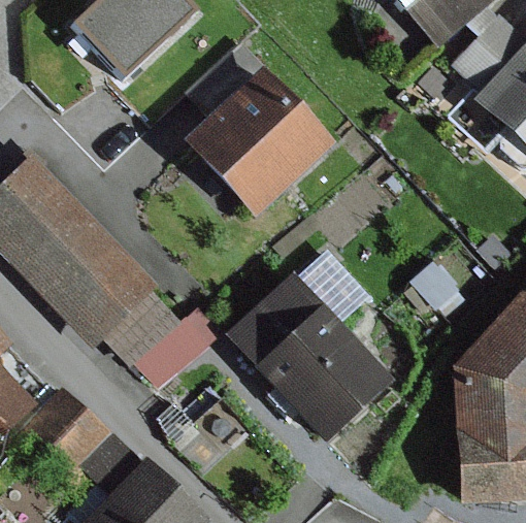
[(99,0),(75,23),(126,76),(198,9),(189,0),(99,0)]
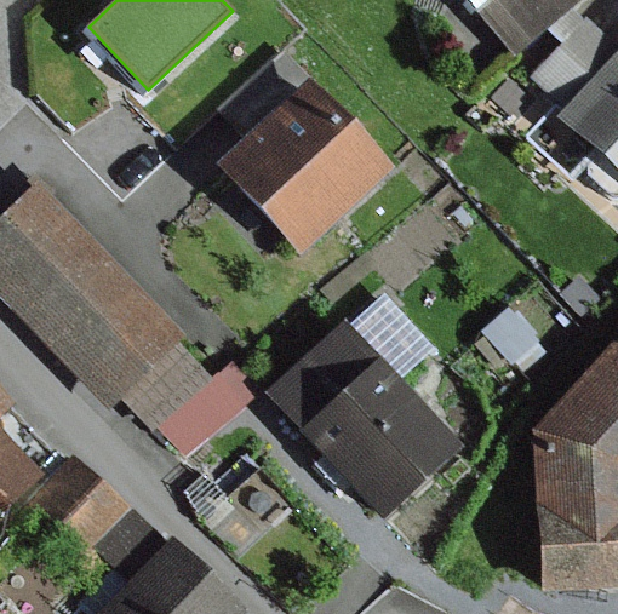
[(465,0),(514,57),(581,0),(465,0)]
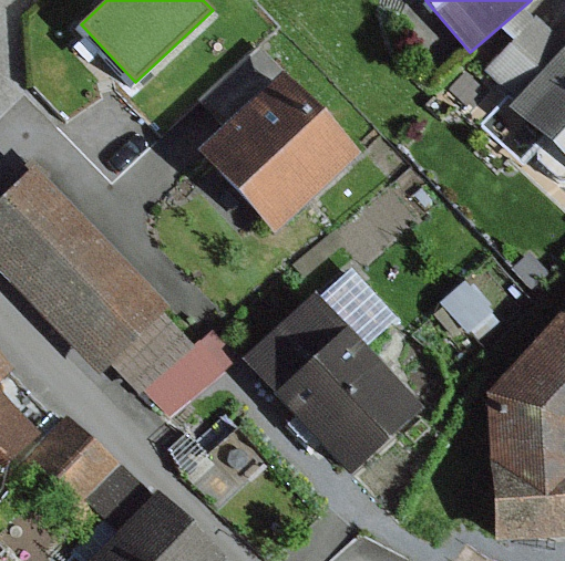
[(523,96),(564,49),(564,38),(537,13),(489,66),(523,96)]
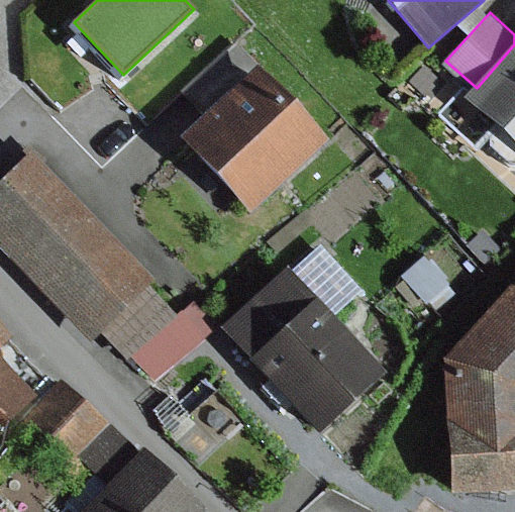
[(205,116),(258,68),(233,41),(182,90),(205,116)]
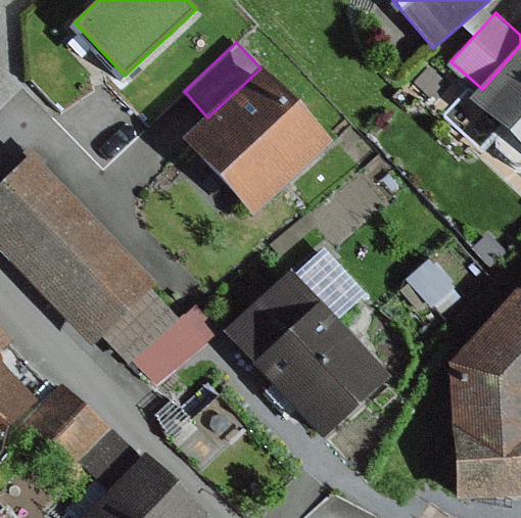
[(480,90),(472,98),(504,128),(494,138),(494,147),(518,166),(520,166),(520,45),(482,89),(480,90)]
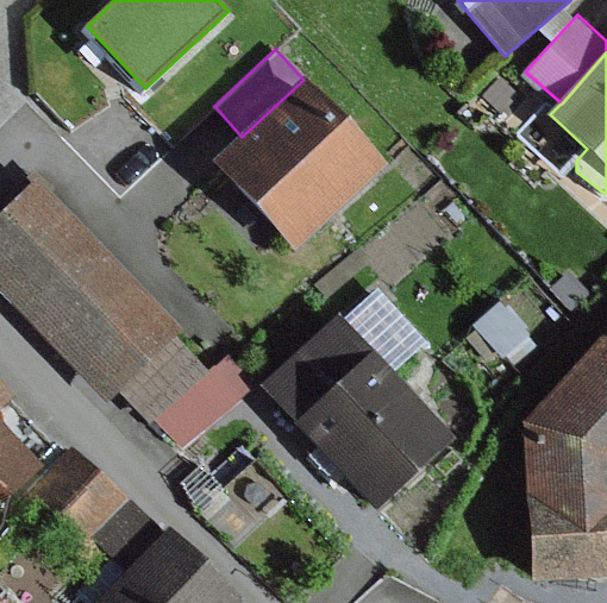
[(242,137),(214,162),(292,247),(383,165),(304,80),(242,137)]
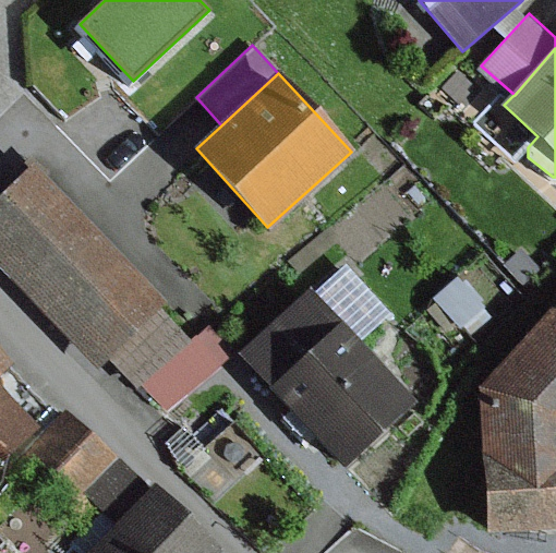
[(35,165),(0,197),(0,259),(101,364),(115,351),(160,308),(167,302),(35,165)]
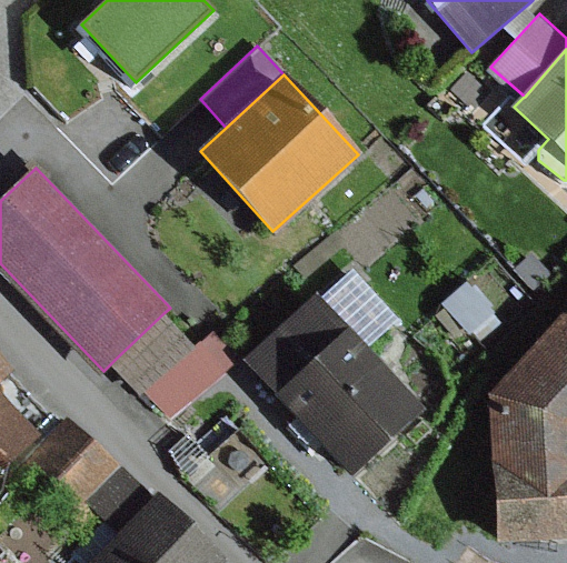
[(531,251),(515,267),(535,287),(551,271),(531,251)]
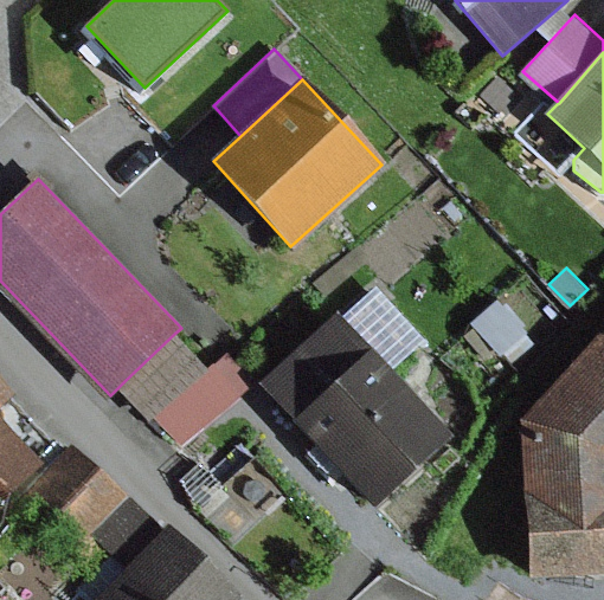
[(376,285),(340,318),(389,372),(424,337),(376,285)]
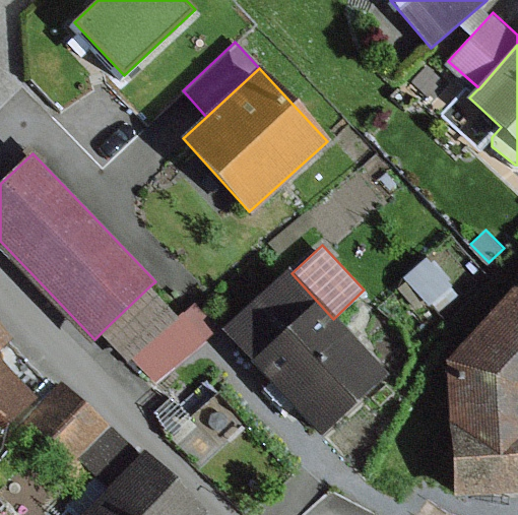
[(428,256),(403,276),(429,306),(453,285),(428,256)]
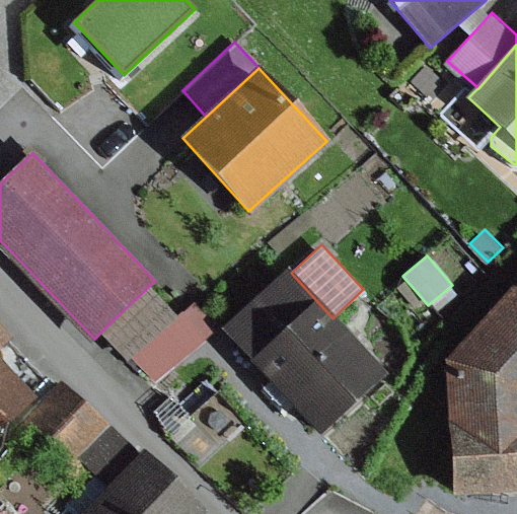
[(287,269),(221,327),(318,434),(383,374),(333,318),(291,273),(287,269)]
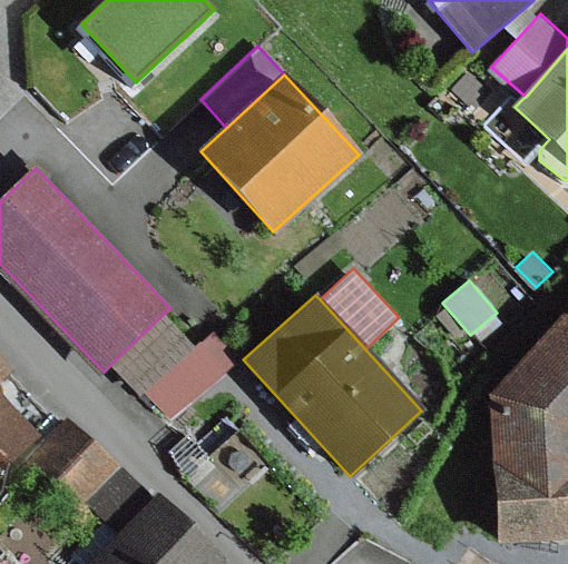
[(567,310),(489,395),(499,540),(567,534),(567,310)]
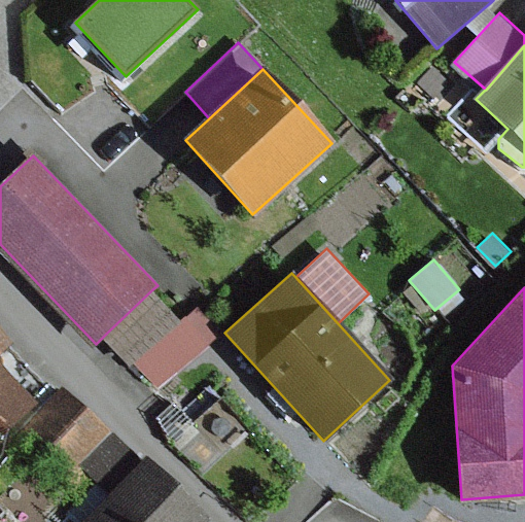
[(179,320),(151,290),(108,332),(137,361),(179,320)]
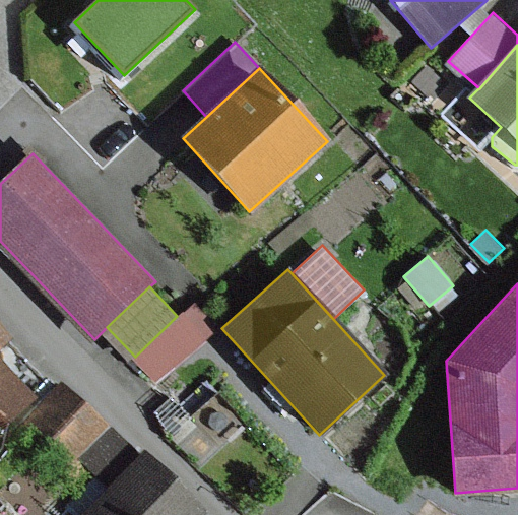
[(177,316),(135,357),(157,380),(217,325),(195,301),(177,316)]
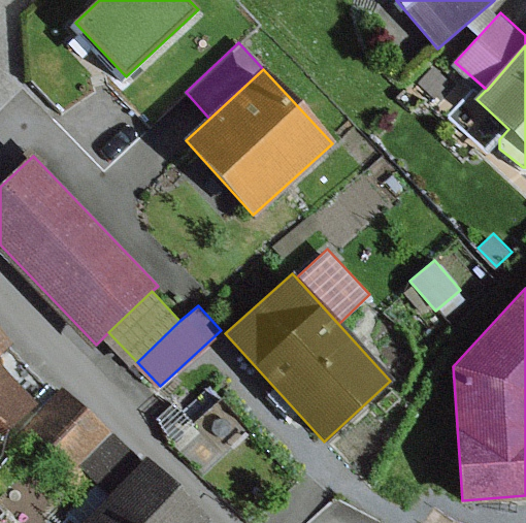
[(0,449),(50,401),(7,359),(25,341),(0,317),(0,449)]
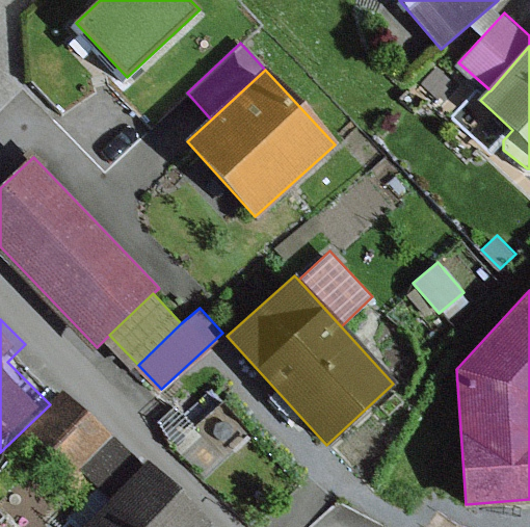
[(130,451),(70,393),(26,438),(80,491),(94,477),(100,483),(130,451)]
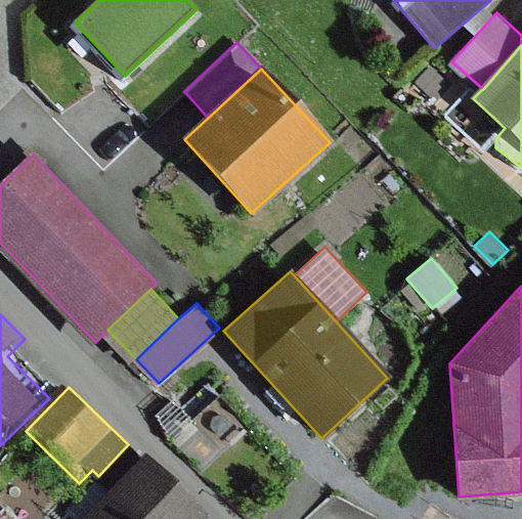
[(203,518),(128,444),(98,476),(62,511),(71,518),(203,518)]
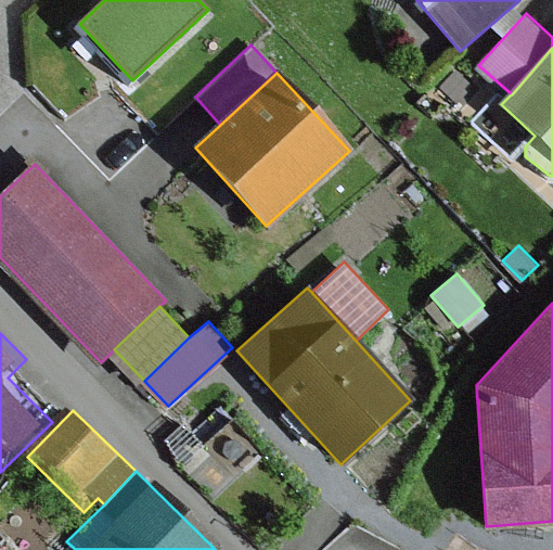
All buildings are outlined.
